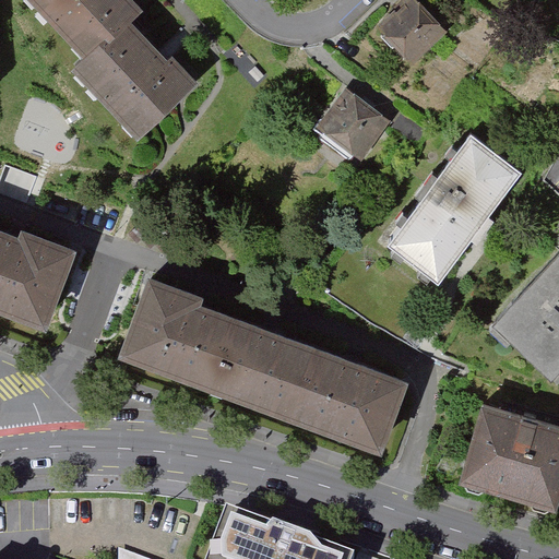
[(34,0),(91,61),(79,72),(146,145),(206,90),(181,61),(177,66),(140,25),(151,15),(135,0),(34,0)]
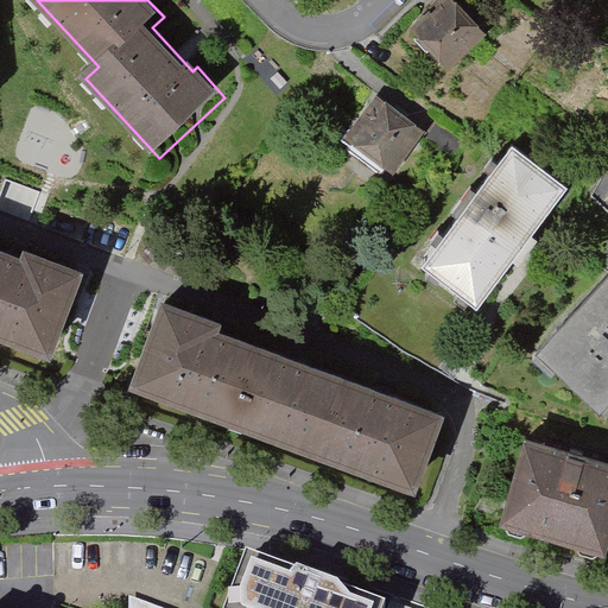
[(488,39),(449,0),(448,0),(410,38),(448,77),(488,39)]
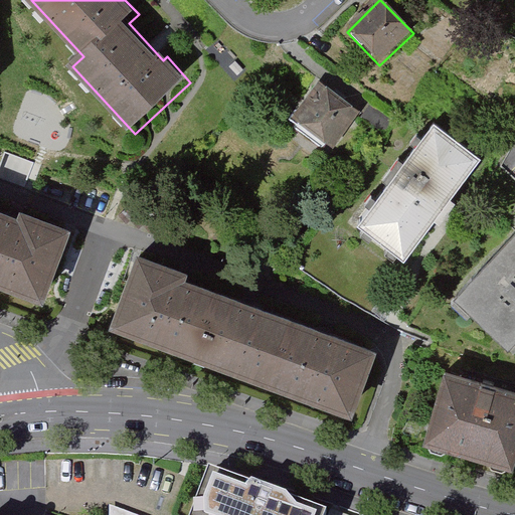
[(333,148),(361,113),(322,82),(294,118),(333,148)]
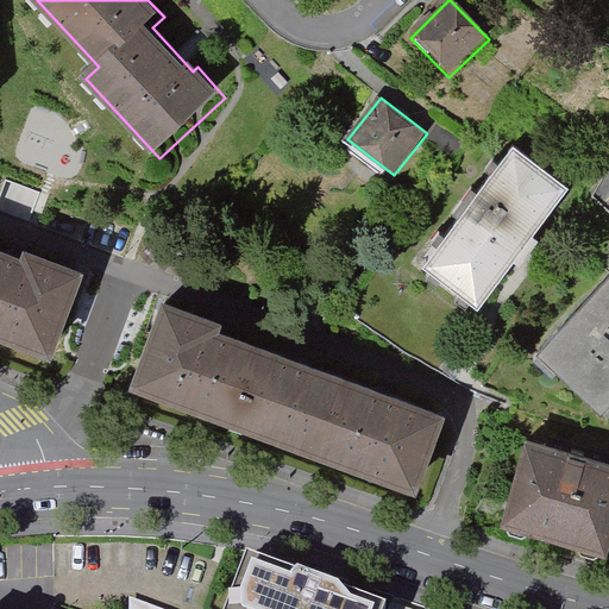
[(473,139),(444,119),(433,136),(462,156),(473,139)]
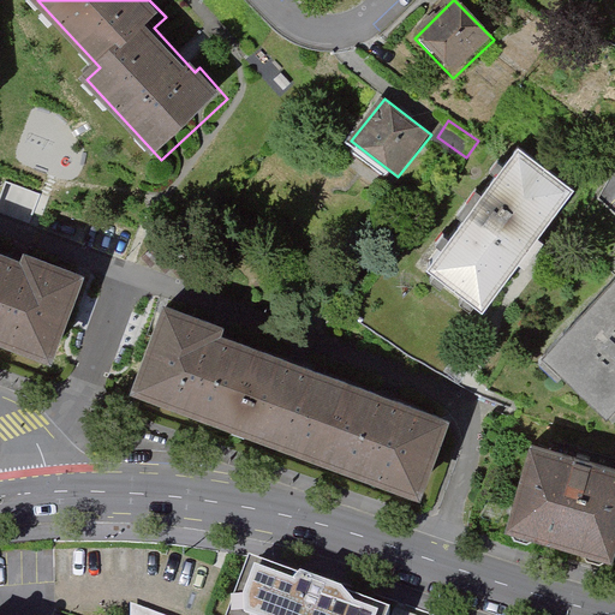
[(572,193),(518,153),(429,270),(484,311),(572,193)]
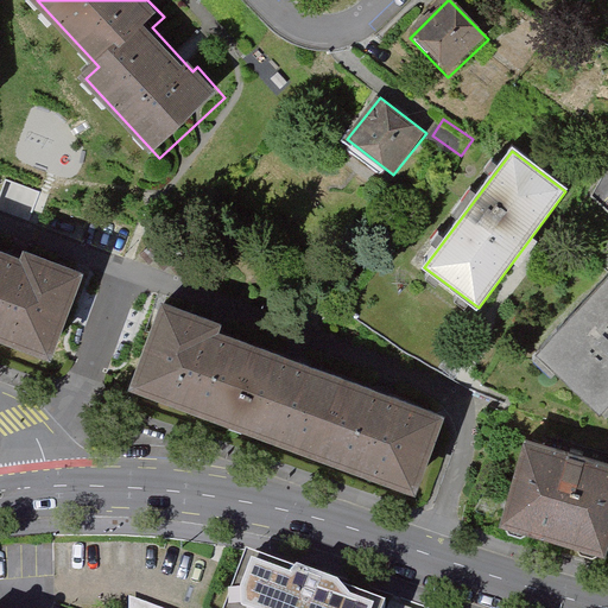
[(0,333),(52,353),(82,276),(31,255),(27,265),(0,253),(0,333)]
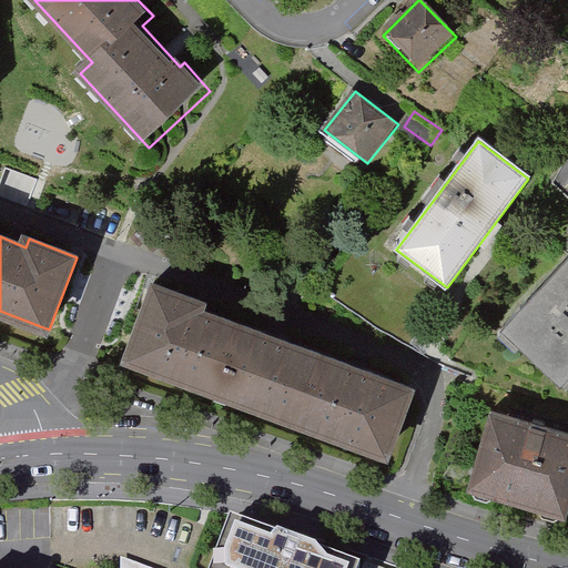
[(567,378),(567,255),(504,326),(565,382),(567,378)]
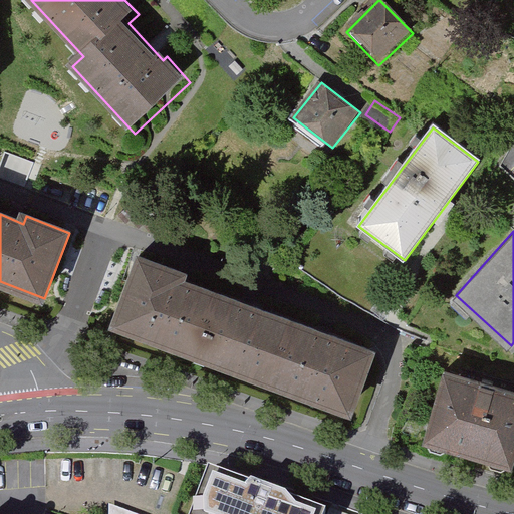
[(195,351),(217,293),(186,282),(188,274),(145,258),(142,265),(119,324),(195,351)]
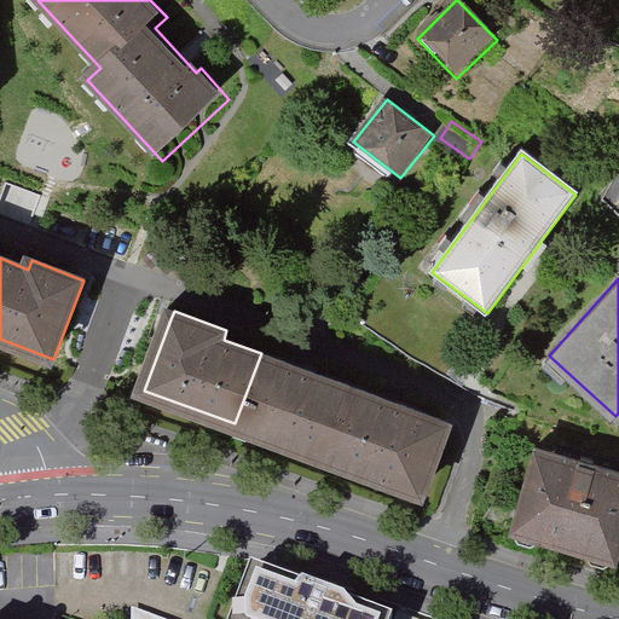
[(235,423),(328,457),(353,387),(261,353),(235,423)]
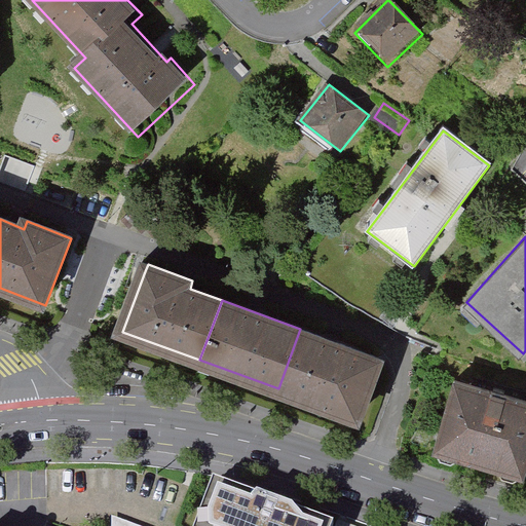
[(300,329),(278,388),(360,418),(381,359),(300,329)]
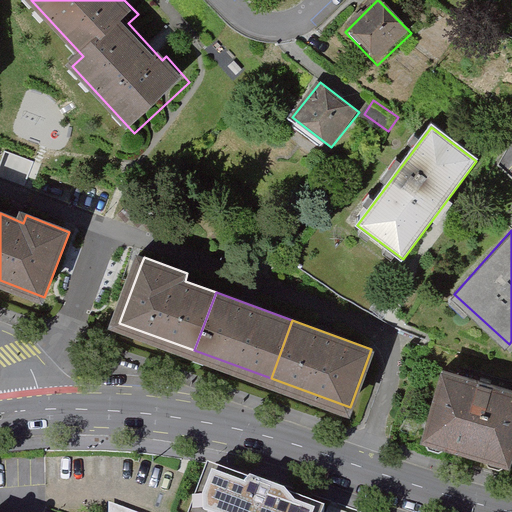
[(511,462),(511,395),(446,376),(427,441),(511,466),(511,462)]
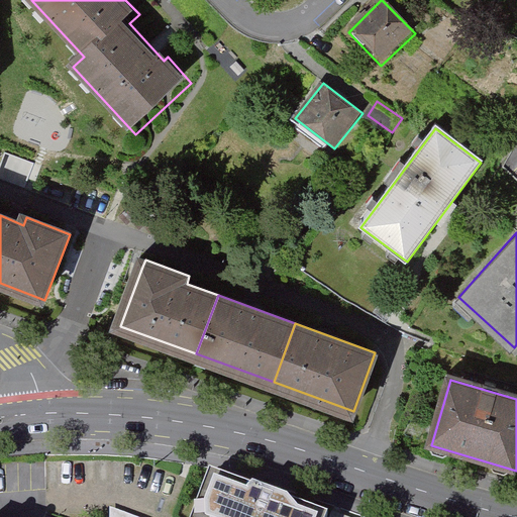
[(281,516),(164,478),(152,510),(173,516),(281,516)]
